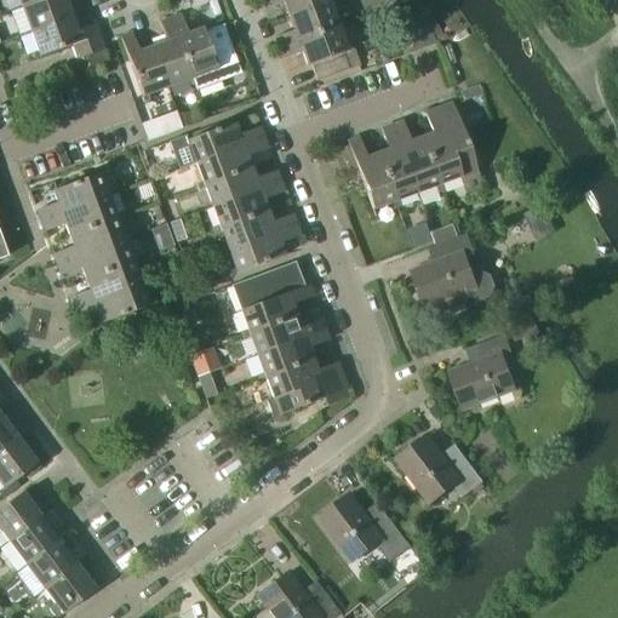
[(33,29),(74,15),(69,0),(38,0),(18,7),(21,12),(26,11),(33,29)]
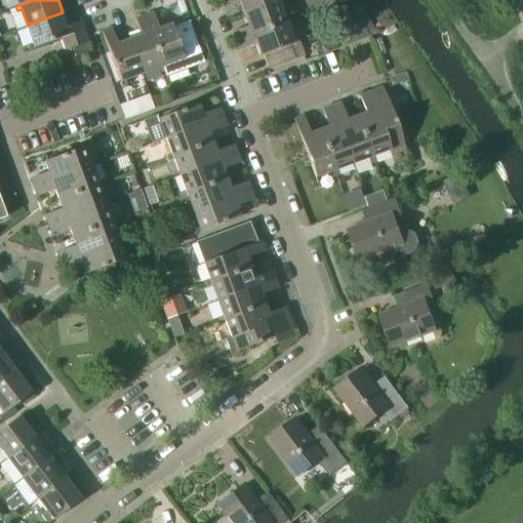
[(241,0),(245,11),(277,0),(223,0),(226,6),(241,0)]
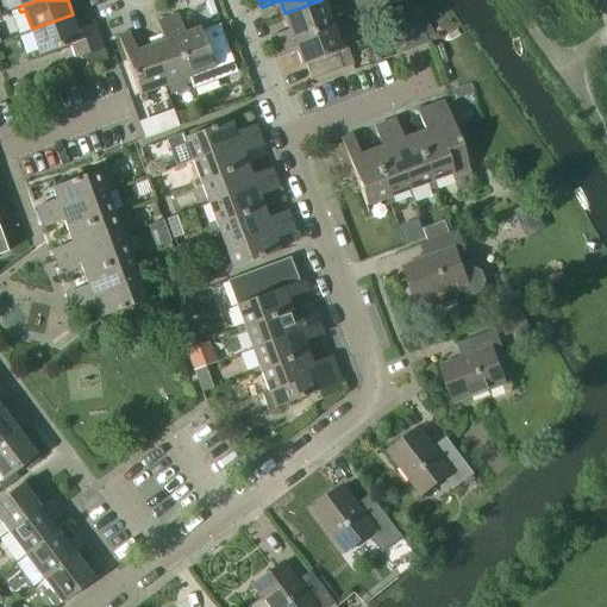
[(332,18),(325,0),(321,0),(285,13),(291,27),(271,35),(275,44),(340,23),(338,18),(333,20),(332,18)]
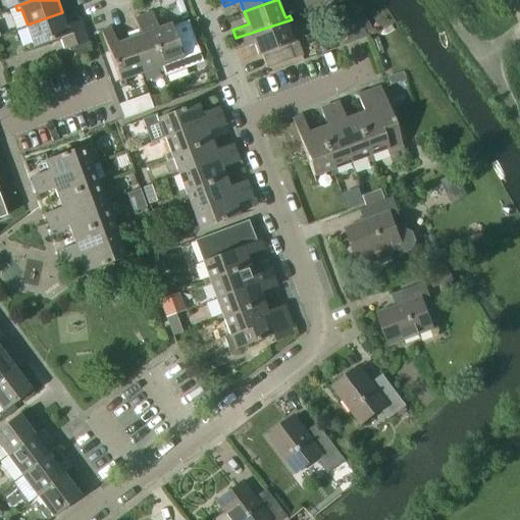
[(154,10),(145,13),(162,62),(165,69),(166,73),(203,60),(189,20),(173,27),(172,21),(160,27),(154,10)]
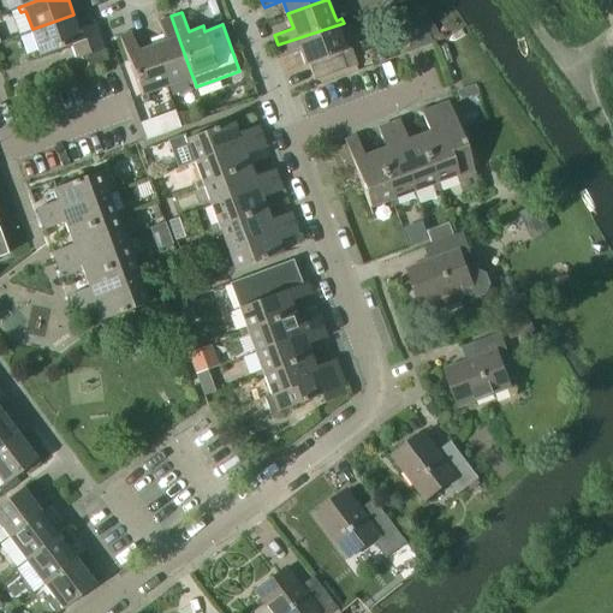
[(78,28),(73,15),(33,29),(40,49),(34,52),(36,57),(73,42),(79,57),(107,47),(97,21),(78,28)]
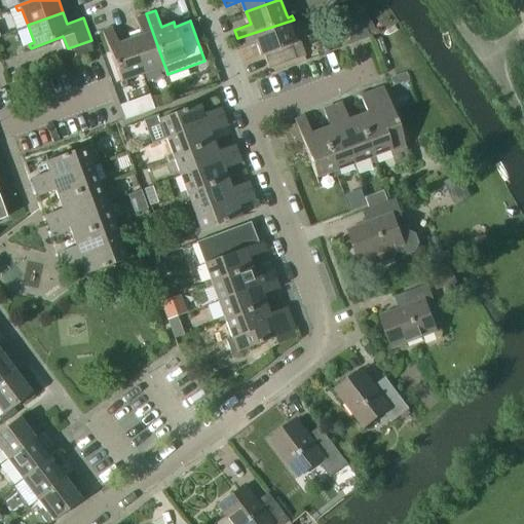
[(143,33),(131,38),(143,73),(161,66),(162,71),(166,70),(163,63),(146,13),(137,17),(143,33)]
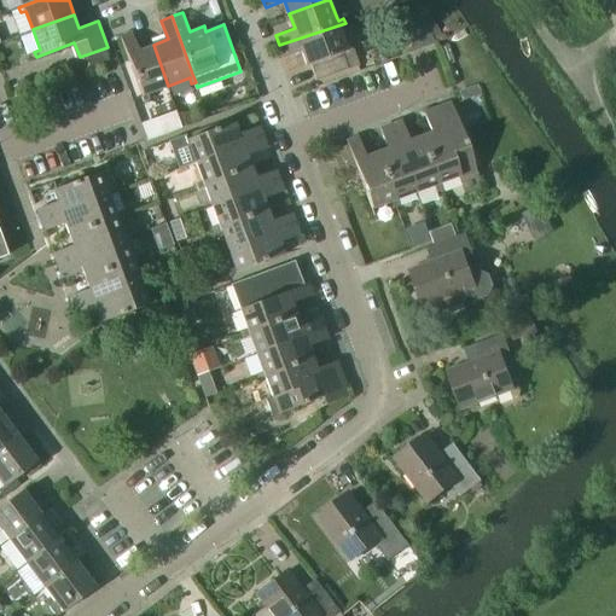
[(428,17),(412,23),(420,47),(436,41),(428,17)]
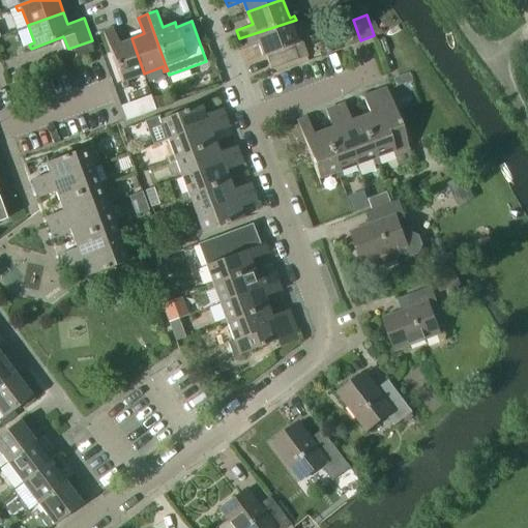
[(297,23),(296,20),(239,38),(242,49),(259,42),(263,55),(267,54),(271,67),(299,57),(295,44),(299,42),(293,25),(297,23)]
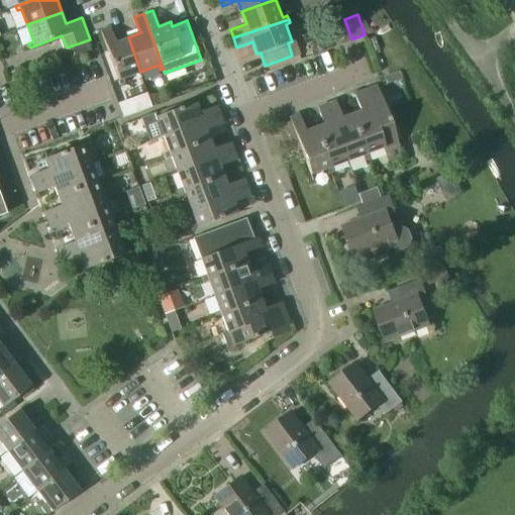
[(117,41),(112,25),(101,28),(121,84),(126,82),(124,77),(140,72),(128,37),(117,41)]
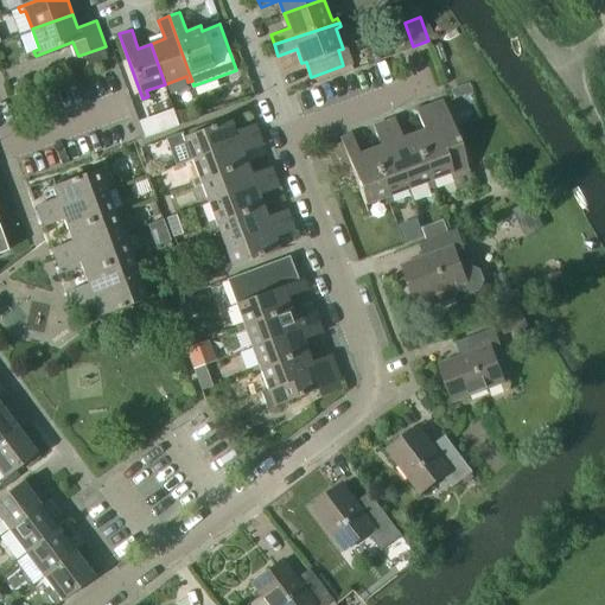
[(444,99),(418,108),(425,128),(414,132),(434,186),(437,185),(434,178),(451,172),(454,179),(471,172),(469,165),(444,99)]
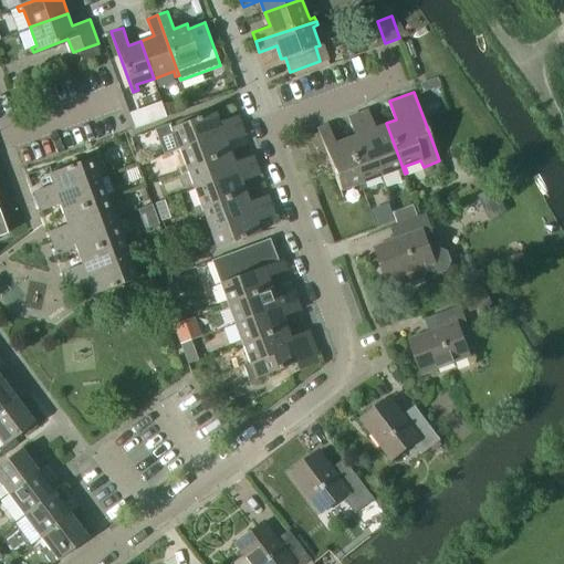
[(164,103),(168,115),(178,112),(174,100),(164,103)]
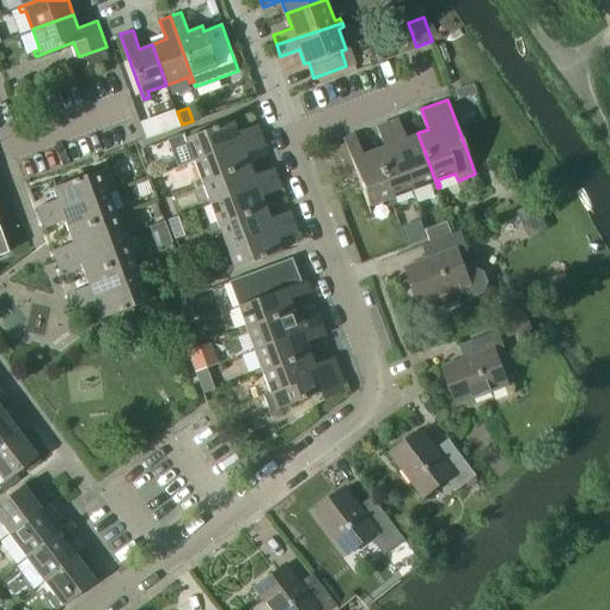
[(418,133),(407,138),(400,117),(389,121),(414,188),(431,182),(434,189),(438,188),(418,133)]
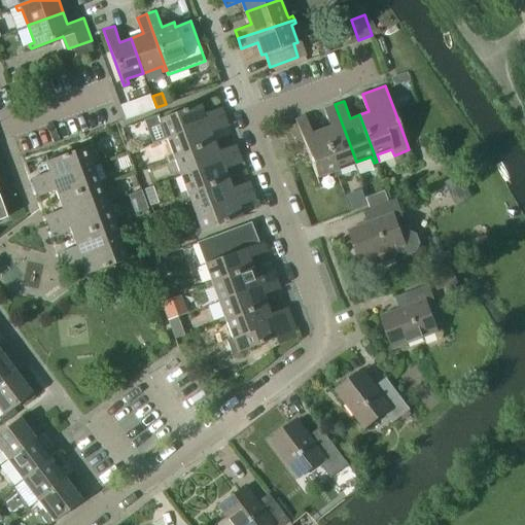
[(132,102),(123,105),(128,118),(137,114),(132,102)]
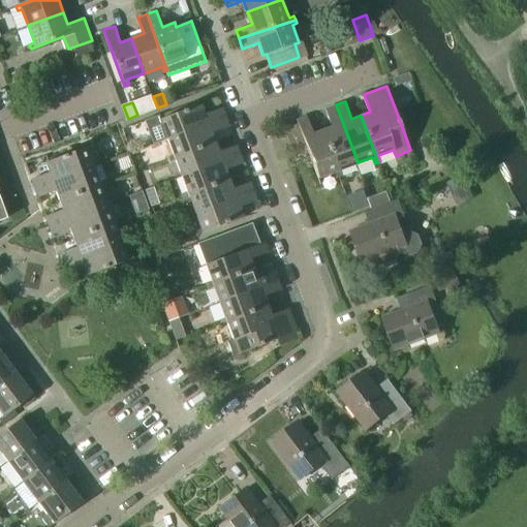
[(163,122),(168,137),(227,116),(223,106),(206,113),(203,103),(161,119),(163,122)]
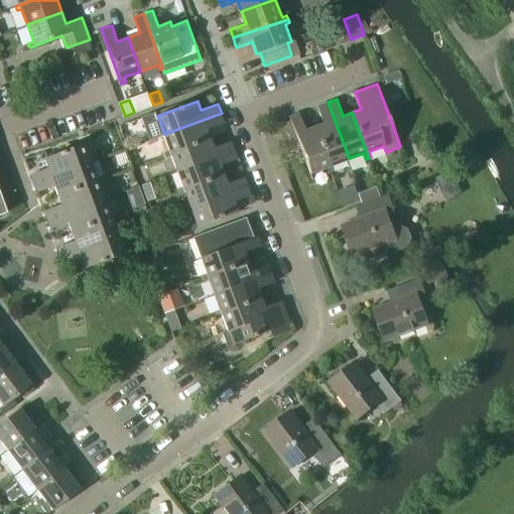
[(333,164),(349,158),(328,102),(318,106),(325,123),(315,126),(333,172),(335,171),(333,164)]
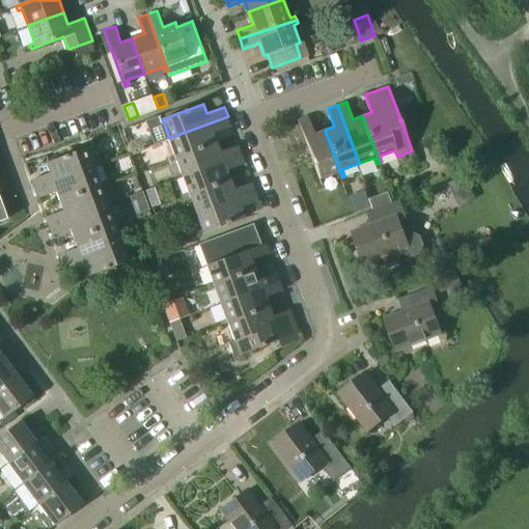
[(161,114),(146,119),(149,128),(164,122),(162,119),(161,114)]
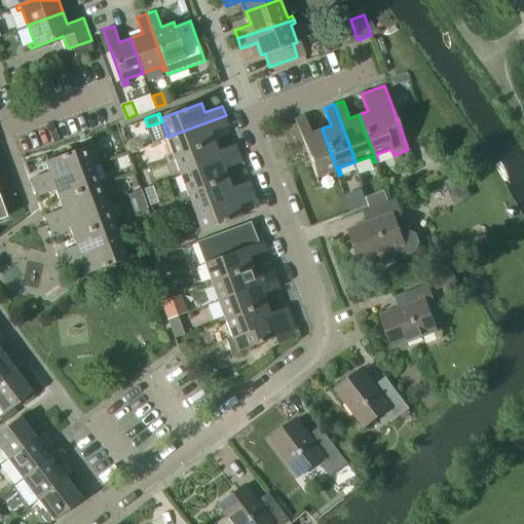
[(312,132),(306,114),(296,118),(297,121),(284,126),(294,153),(307,148),(317,176),(334,171),(336,177),(339,176),(322,128),(312,132)]
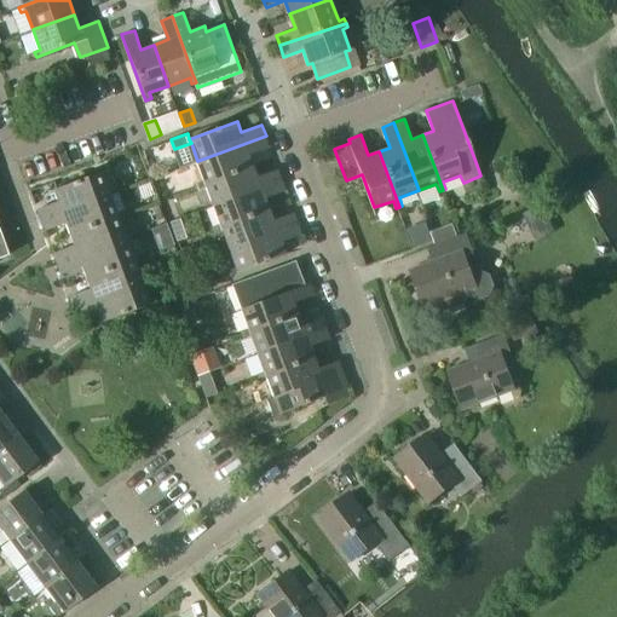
[(254,165),(249,154),(270,146),(266,136),(197,161),(205,180),(197,183),(199,185),(206,183),(212,180),(254,165)]
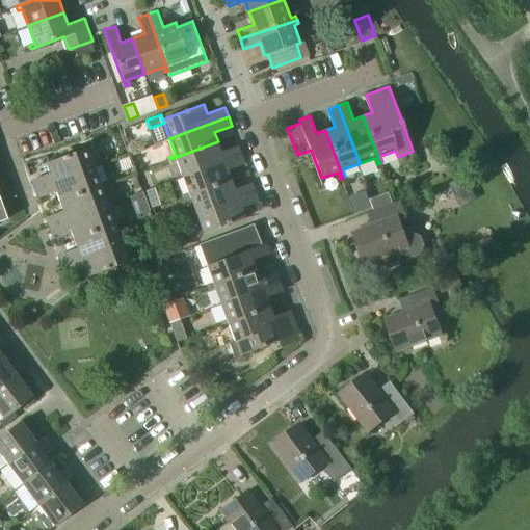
[(242,154),(239,144),(221,151),(218,141),(182,155),(177,157),(170,159),(171,163),(178,161),(183,176),(242,154)]
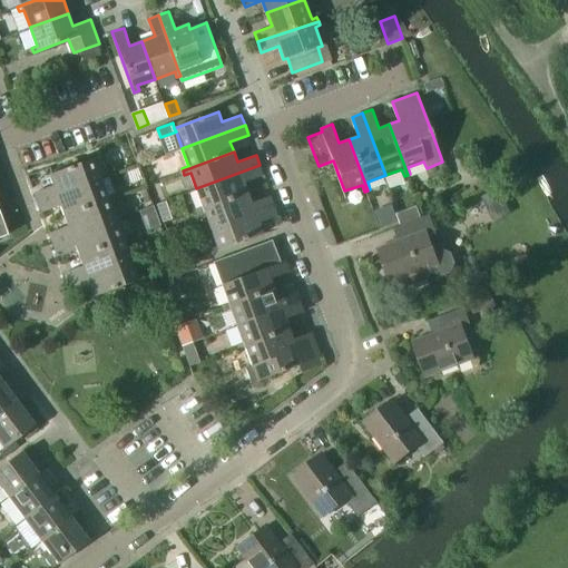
[(35,192),(39,202),(103,178),(96,162),(101,160),(100,156),(95,158),(94,157),(50,174),(54,185),(35,192)]
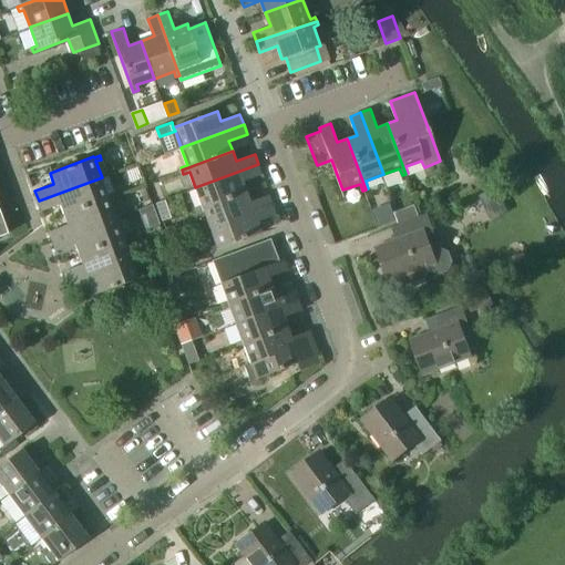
[(247,191),(243,181),(262,174),(258,164),(195,187),(202,205),(196,207),(197,209),(203,207),(207,206),(247,191)]
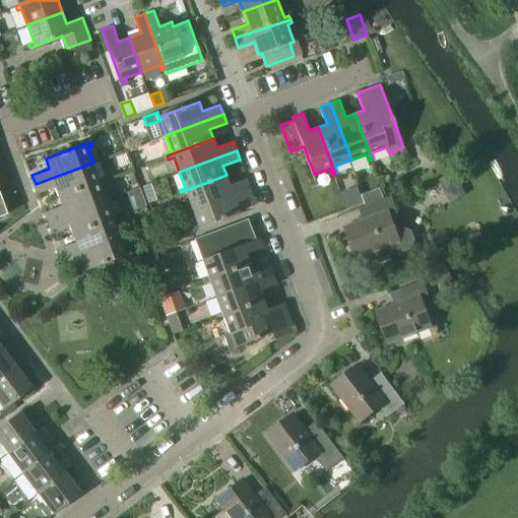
[(59,196),(94,183),(100,181),(105,179),(105,177),(99,179),(93,163),(36,184),(39,193),(56,187),(59,196)]
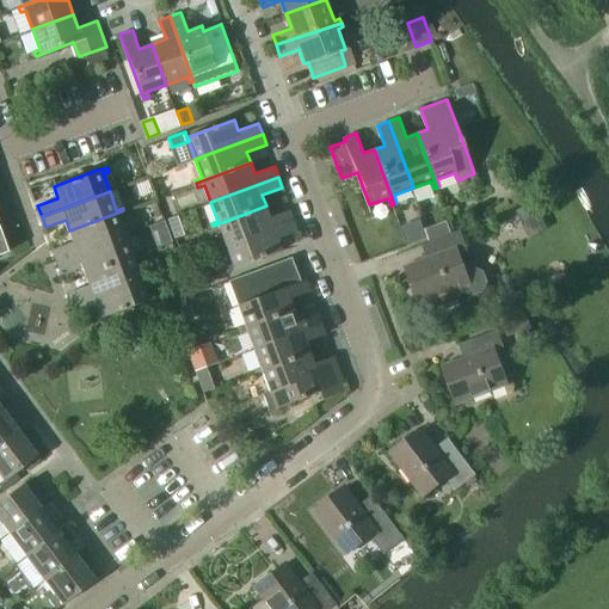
[(536,201),(518,209),(524,222),(542,214),(536,201)]
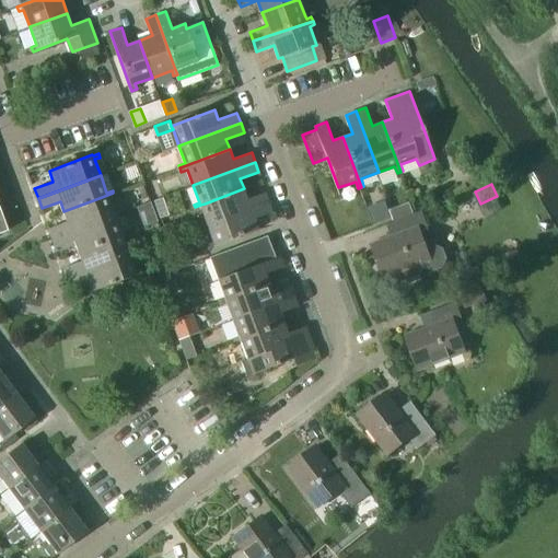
[(269,201),(266,192),(247,198),(244,188),(205,204),(200,205),(195,207),(195,210),(201,208),(208,223),(269,201)]
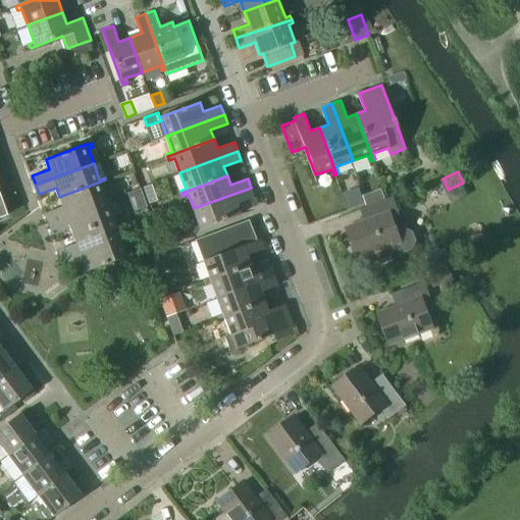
[(107,200),(101,185),(106,183),(105,179),(100,182),(95,184),(59,197),(62,206),(46,212),(49,222),(107,200)]
